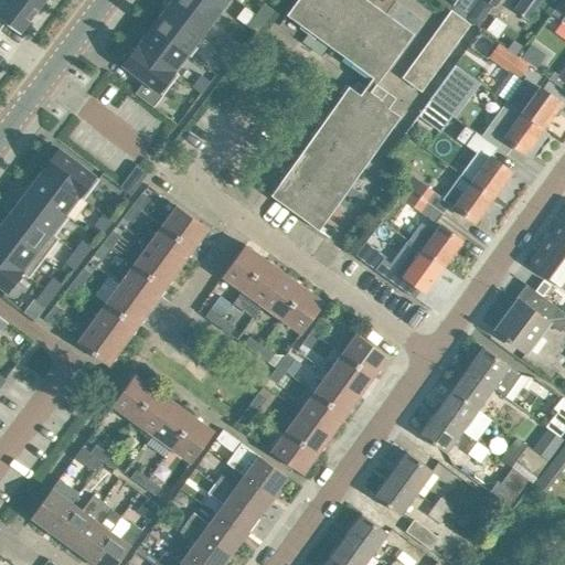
[(20,34),(43,3),(39,0),(4,0),(8,2),(0,12),(0,28),(4,22),(20,34)]
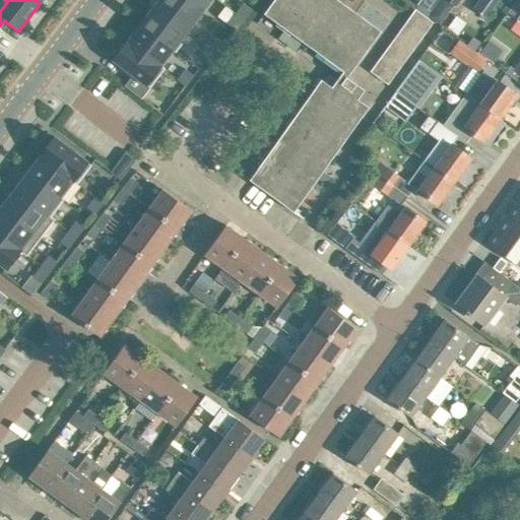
[(186,29),(198,13),(181,0),(159,0),(154,7),(185,30),(186,29)]
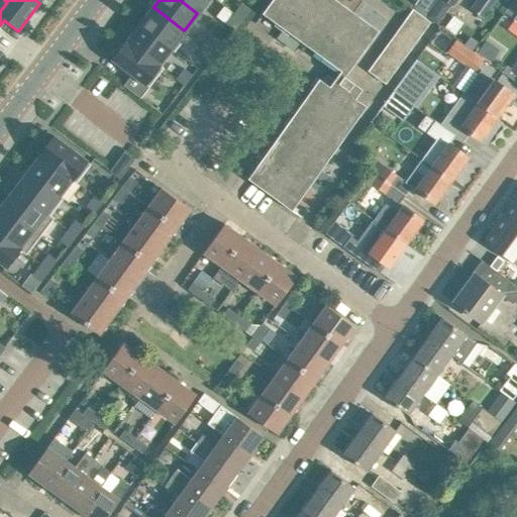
[(180,0),(197,13),(207,0),(180,0)]
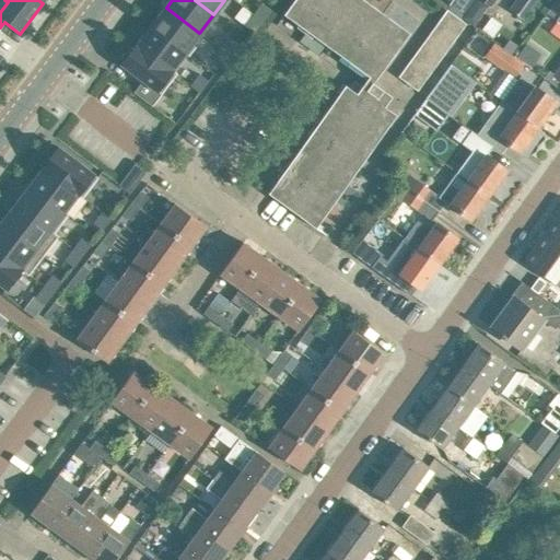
[(382,112),(385,106),(392,96),(373,83),(376,80),(371,77),(401,35),(353,0),(294,0),(284,14),(370,77),(357,93),(346,85),(268,194),(326,235),(326,234),(312,224),(388,116),(382,112)]
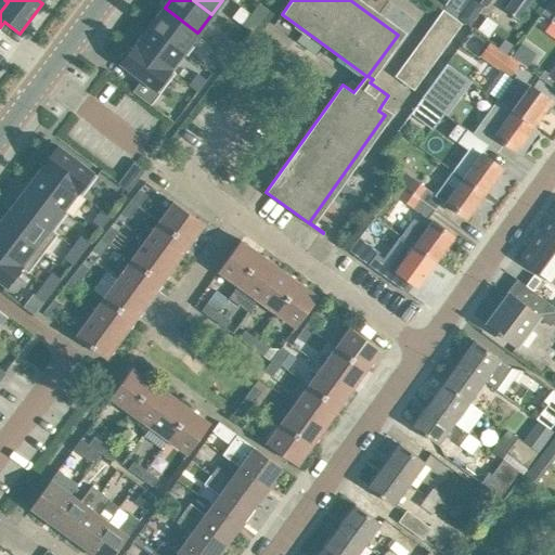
[(457,15),(468,0),(448,0),(444,4),(457,15)]
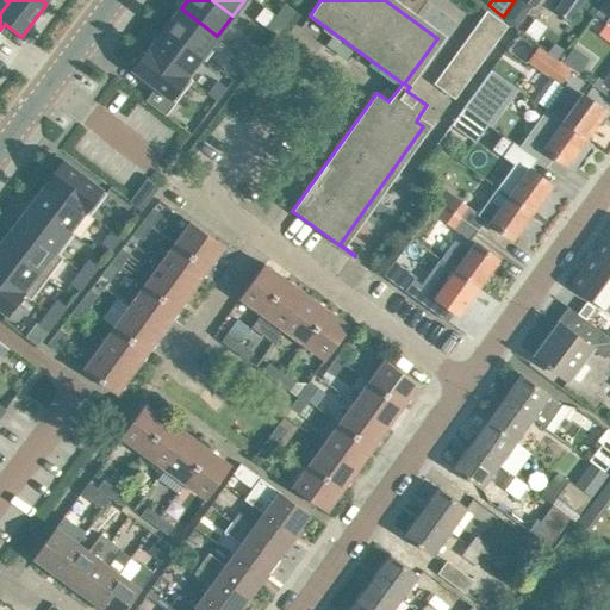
[(570,22),(585,0),(561,0),(554,11),(570,22)]
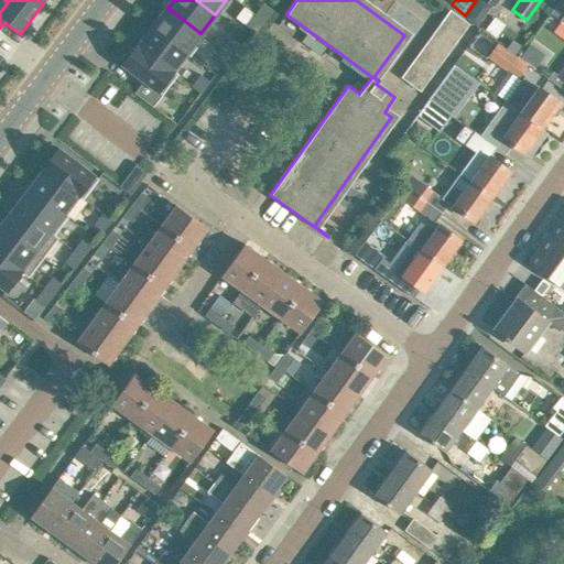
[(264,4),(256,15),(264,22),(273,11),(264,4)]
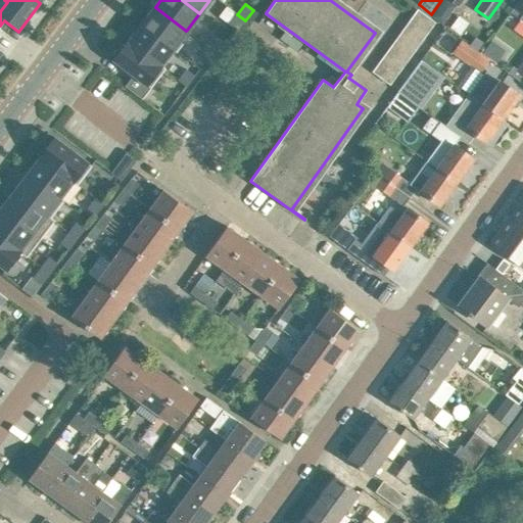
[(186,31),(155,7),(142,25),(173,48),(173,49),(176,52),(191,33),(187,30),(186,31)]
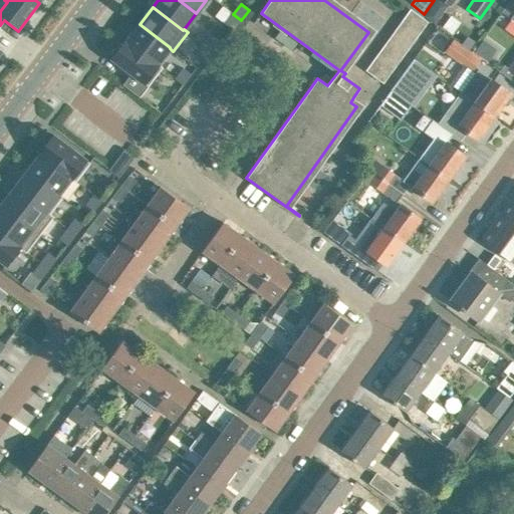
[(383,83),(428,22),(411,9),(365,70),(383,83)]
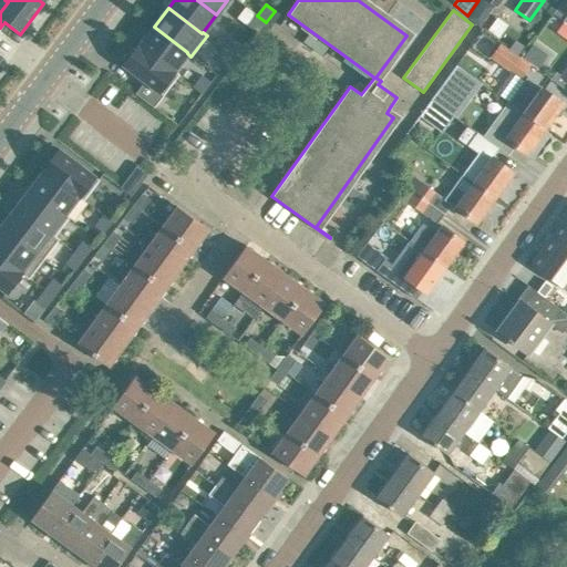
[(257,33),(266,22),(257,16),(248,27),(257,33)]
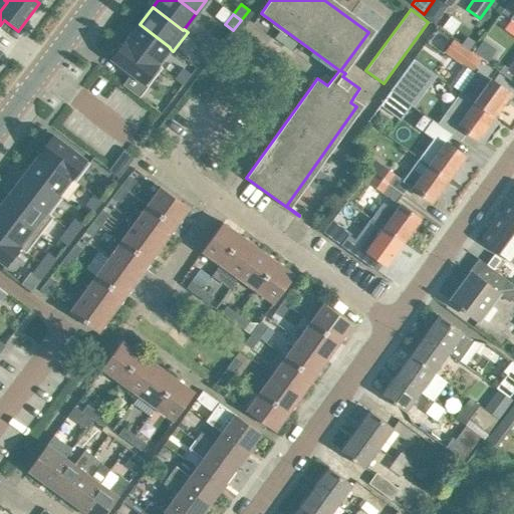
[(170,47),(140,24),(126,41),(157,65),(158,64),(170,48),(170,47)]
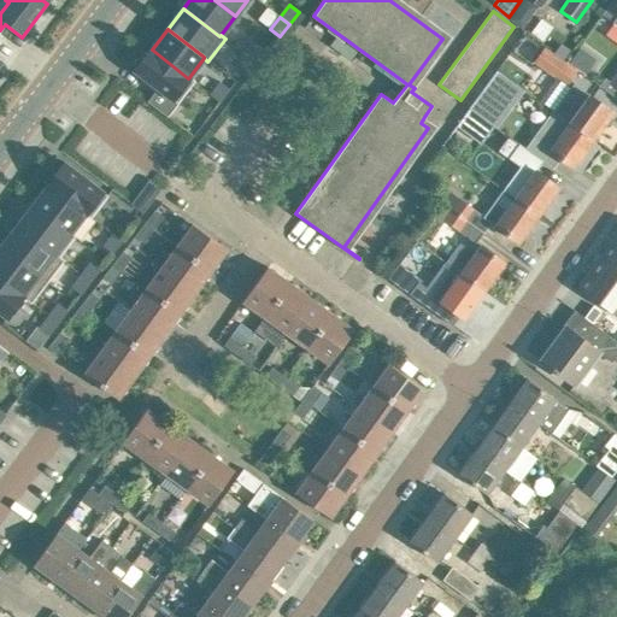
[(252,41),(242,53),(252,60),(262,48),(252,41)]
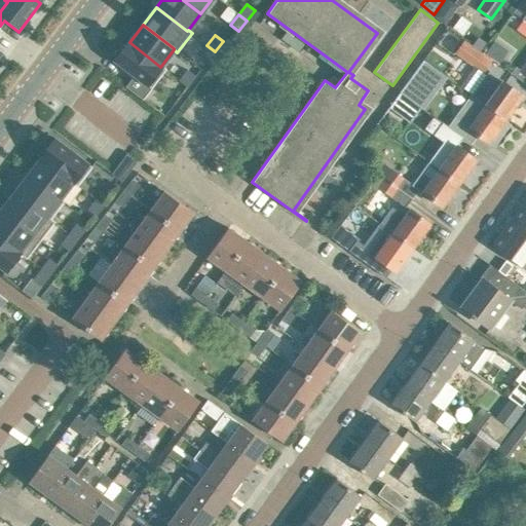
[(165,69),(161,66),(160,67),(129,42),(128,41),(114,61),(135,76),(126,87),(138,96),(147,84),(151,88),(165,69)]
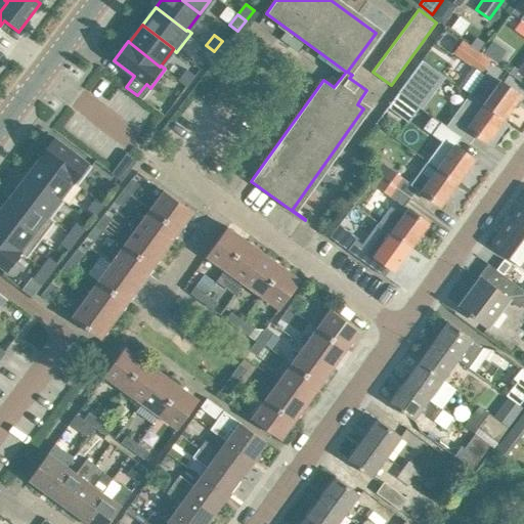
[(482,72),(490,60),(467,44),(460,54),(482,72)]
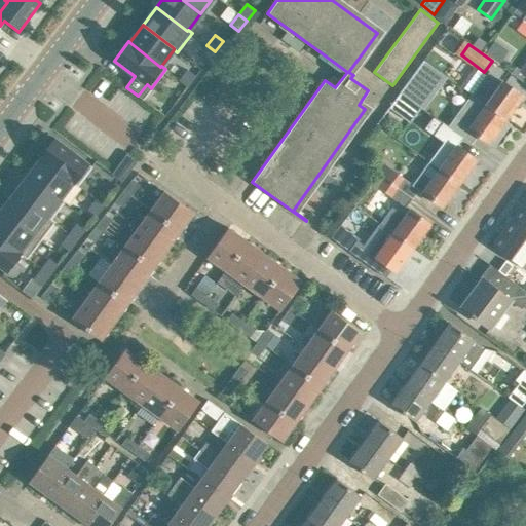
[(207,63),(215,51),(207,45),(198,57),(207,63)]
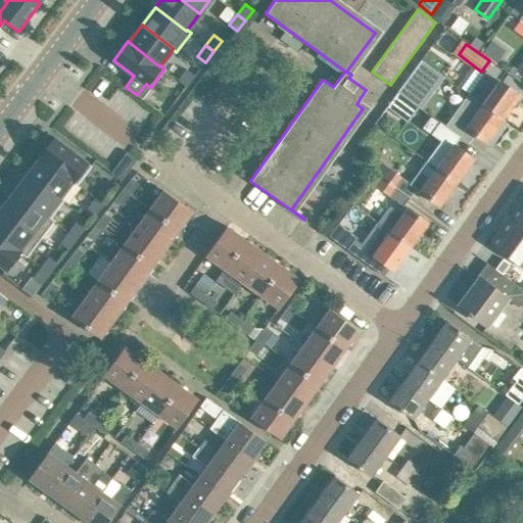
[(186,69),(178,80),(186,87),(194,76),(186,69)]
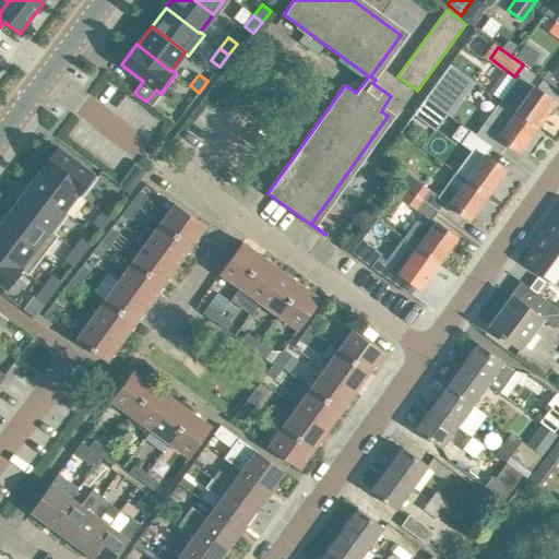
[(538,128),(556,103),(520,76),(502,102),(516,111),(538,128)]
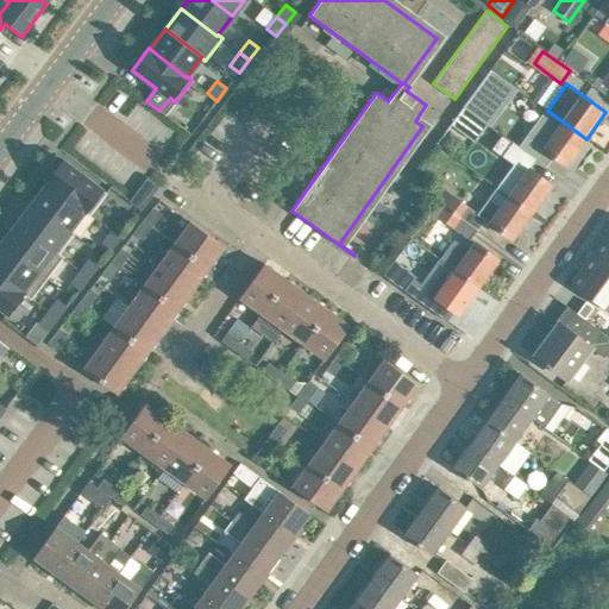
[(463,106),(450,124),(476,143),(482,136),(489,126),(463,106)]
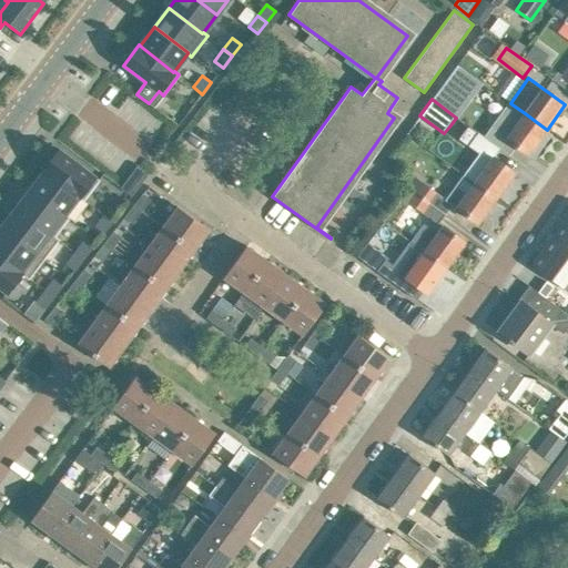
[(528,155),(547,130),(525,113),(506,139),(528,155)]
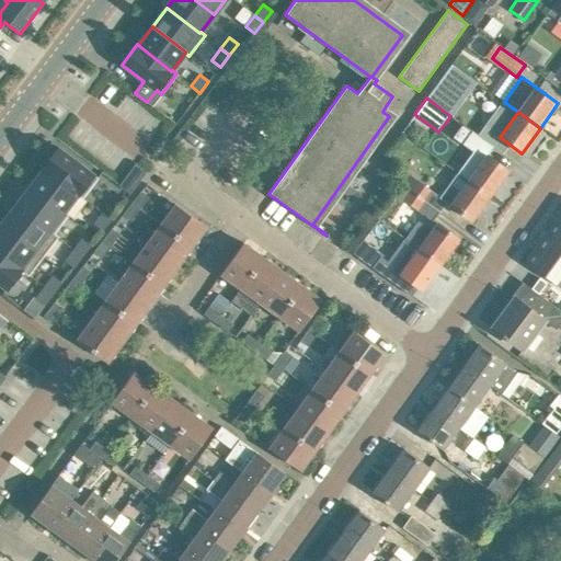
[(490,196),(508,171),(488,156),(494,147),(490,144),(474,132),(472,133),(461,124),(453,136),(472,150),(456,172),(468,181),(490,196)]
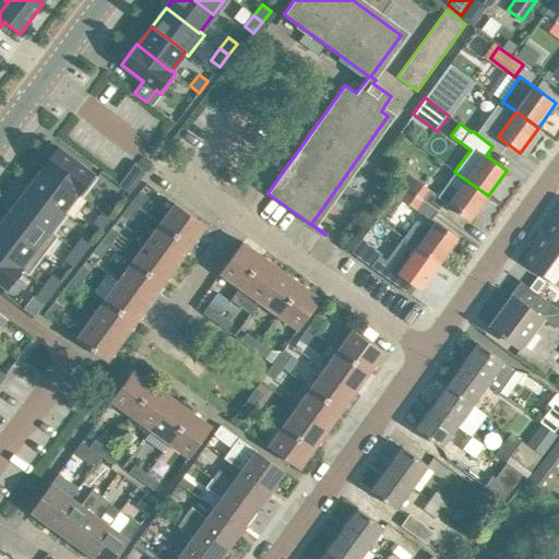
[(43,168),(44,168),(45,167),(78,192),(76,193),(82,198),(97,177),(58,147),(43,168)]
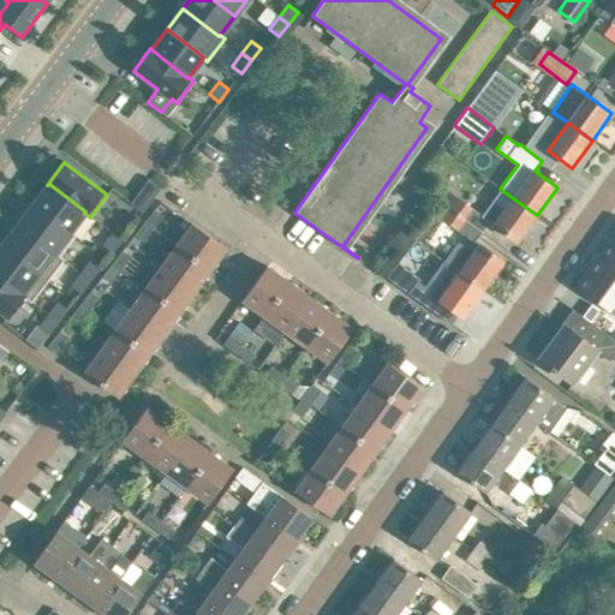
[(161,190),(149,180),(137,197),(149,206),(161,190)]
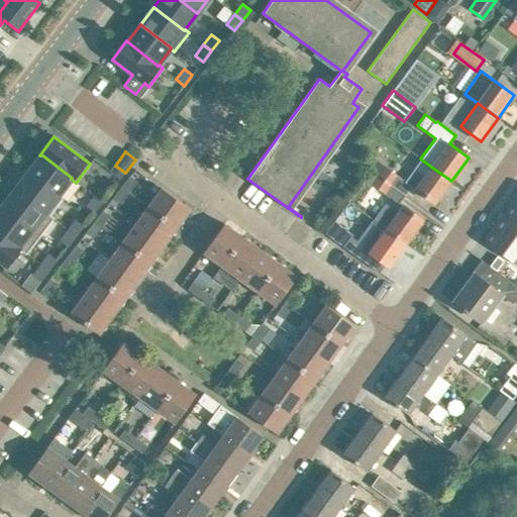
[(41,154),(40,156),(28,173),(59,196),(59,195),(71,179),(72,178),(41,154)]
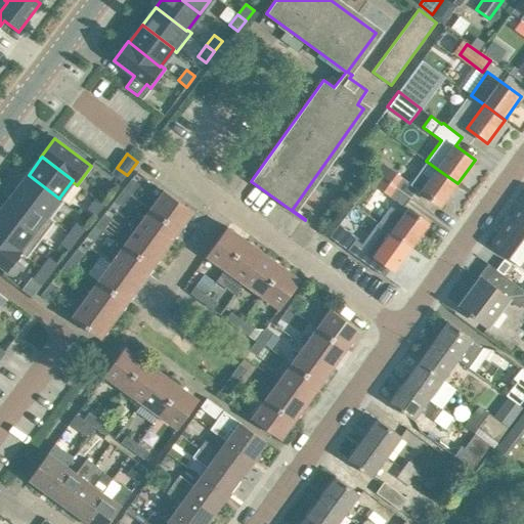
[(440,207),(457,183),(437,169),(426,161),(410,183),(417,187),(416,189),(440,207)]
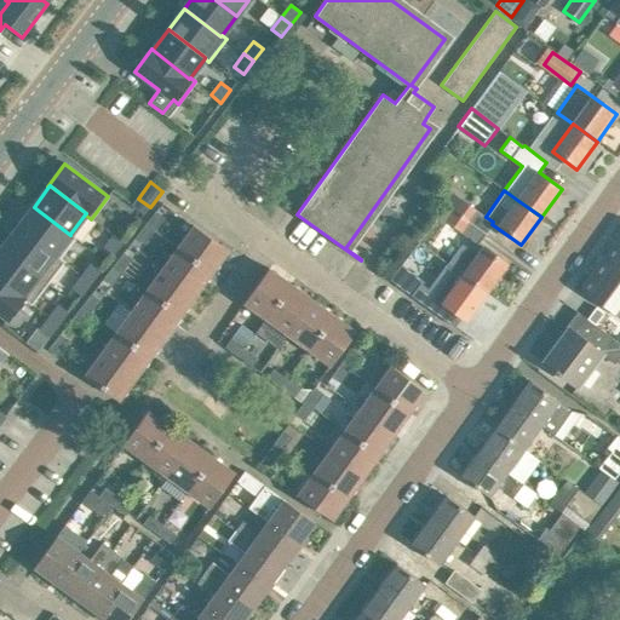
[(454,211),(463,200),(453,193),(445,204),(447,205),(454,211)]
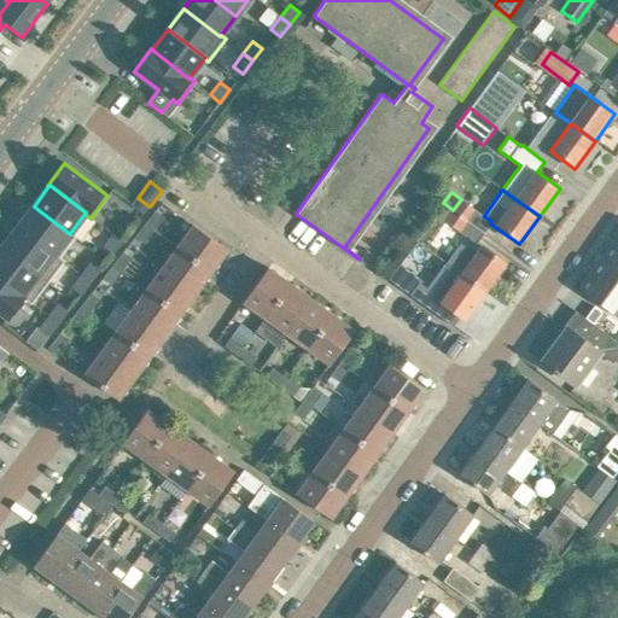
[(484,216),(462,200),(455,211),(484,232),(490,223),(491,221),(484,216)]
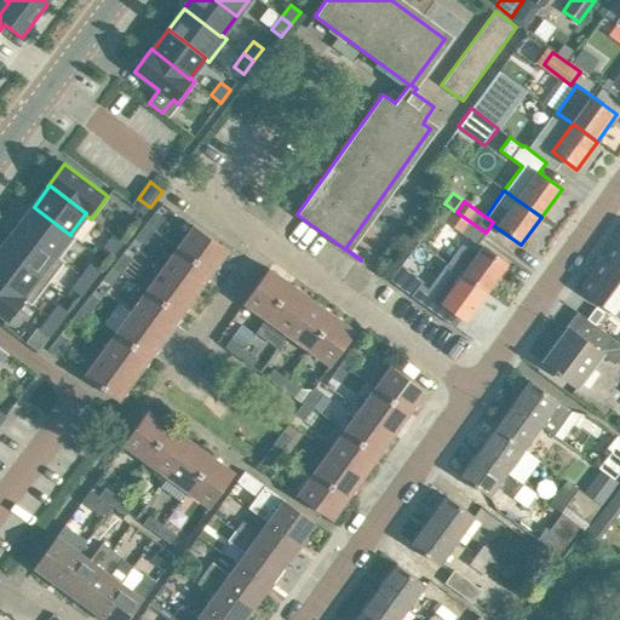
[(443,227),(454,211),(447,205),(435,220),(443,227)]
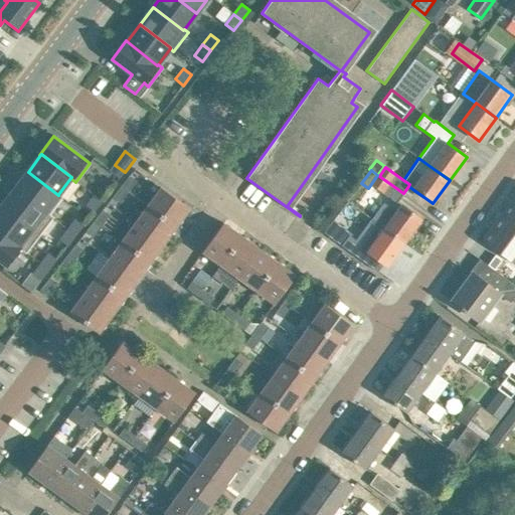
[(58,195),(28,172),(15,189),(49,215),(49,214),(62,197),(58,194),(58,195)]
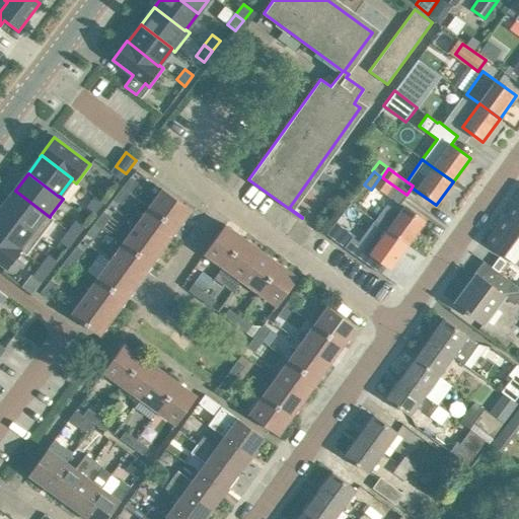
[(138,182),(131,176),(122,188),(129,193),(138,182)]
